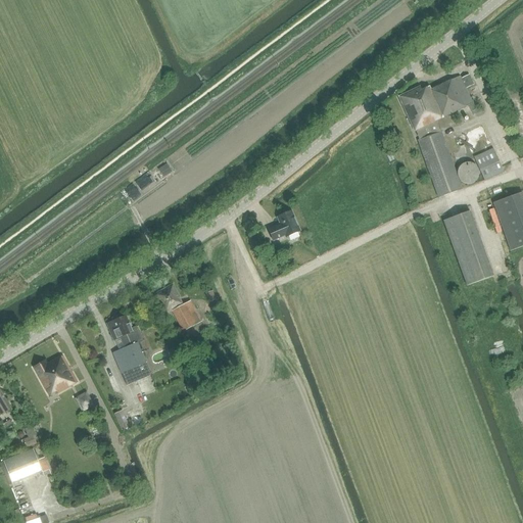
[(462,79),(466,89),(474,85),(470,75),(462,79)]
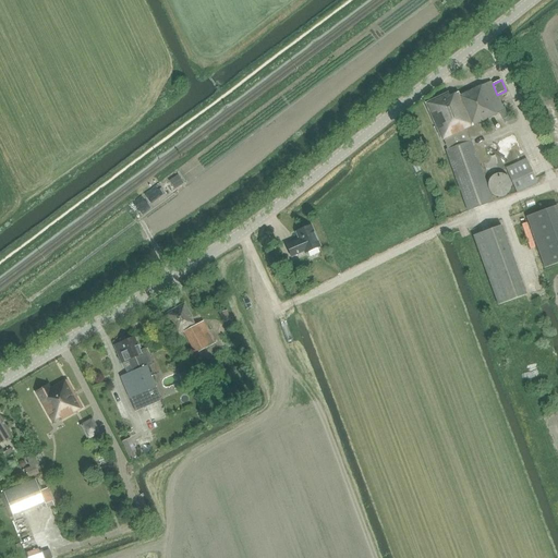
[(493,203),(466,129),(500,112),(502,119),(507,118),(505,111),(490,82),(460,96),(459,93),(449,97),(448,93),(425,104),(443,141),(444,141),(448,149),(446,150),(468,211),(493,203)]
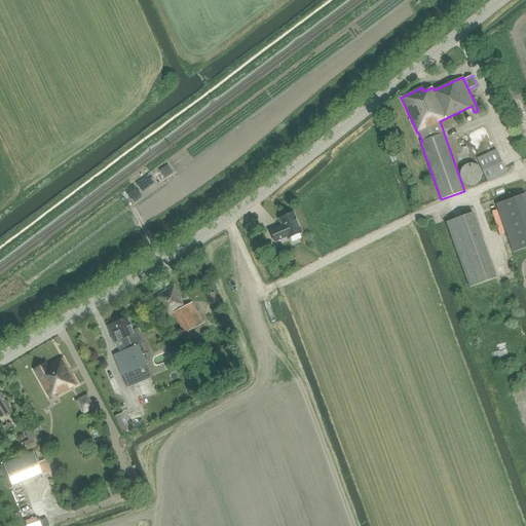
[(477,158),(487,182),(506,174),(496,150),(477,158)]
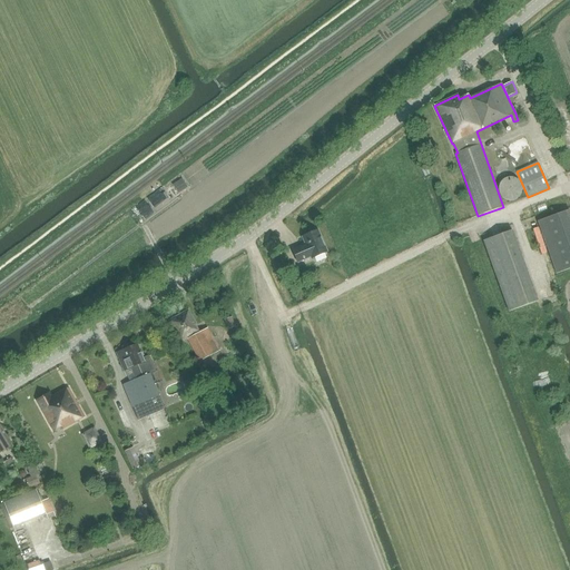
[(170,182),(175,187),(184,182),(179,176),(170,182)]
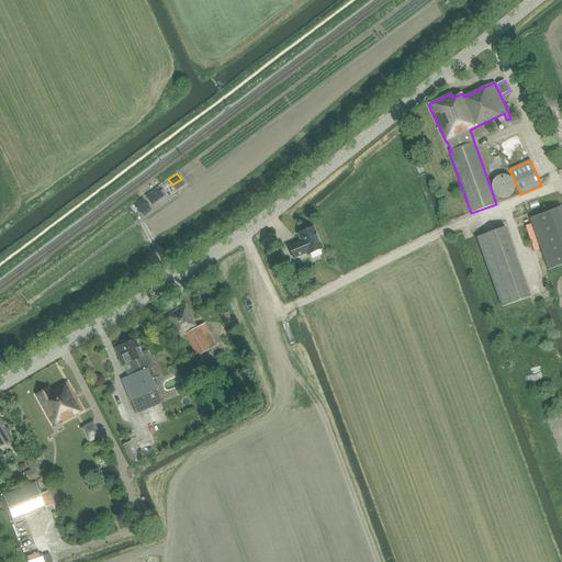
[(514,191),(514,187),(514,182),(510,179),(509,177),(507,176),(503,176),(498,176),(496,178),(494,179),(492,182),(491,187),(492,190),(493,192),(494,194),(496,197),(497,198),(502,199),(505,198),(508,197),(510,195),(512,194),(514,191)]
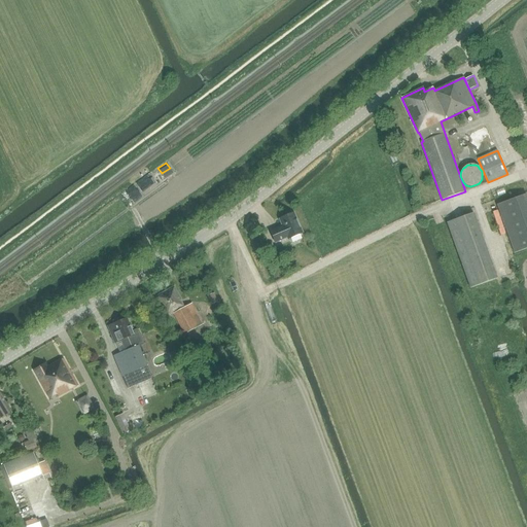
[(163,175),(165,178),(172,174),(169,170),(163,175)]
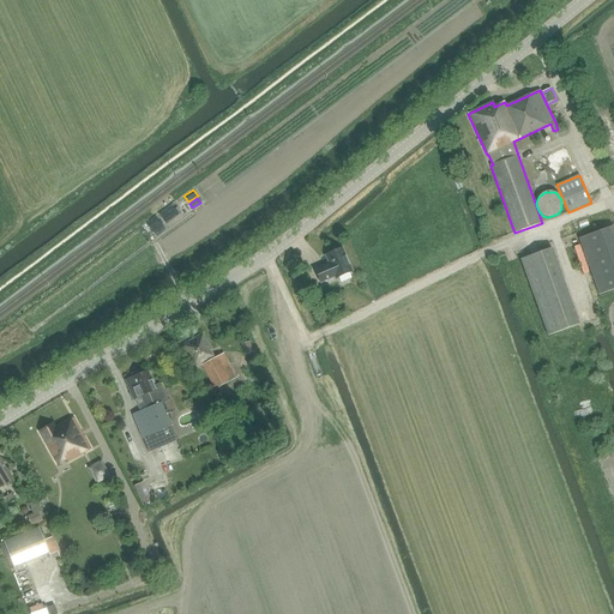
[(613,228),(613,227),(578,239),(599,295),(613,289),(613,228)]
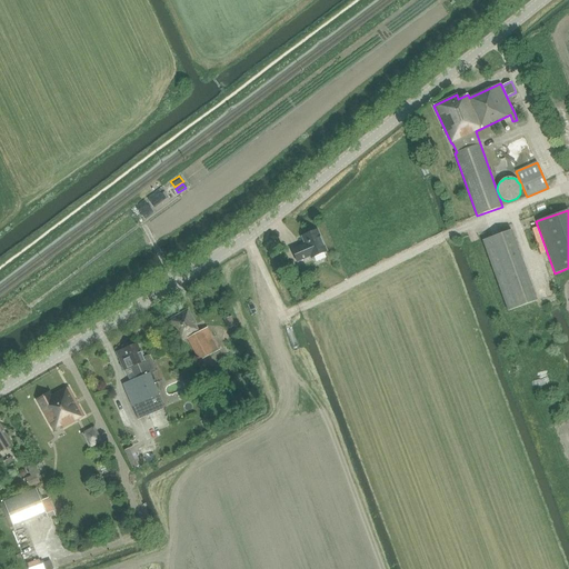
[(327,251),(317,230),(301,237),(305,245),(291,250),(297,262),(310,257),(311,259),(327,251)]
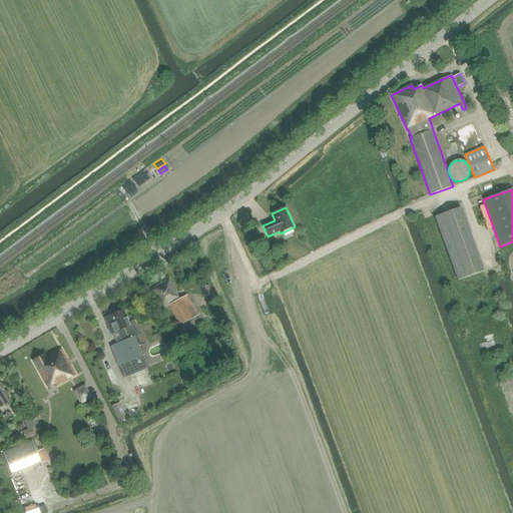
[(460,207),(435,216),(458,281),(484,272),(460,207)]
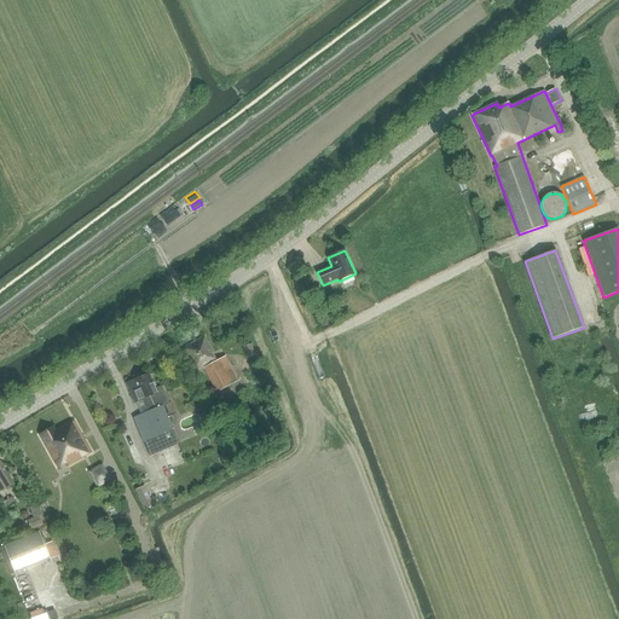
[(187,363),(194,374),(204,369),(217,392),(238,381),(225,357),(217,360),(213,354),(214,354),(204,337),(183,348),(190,362),(187,363)]
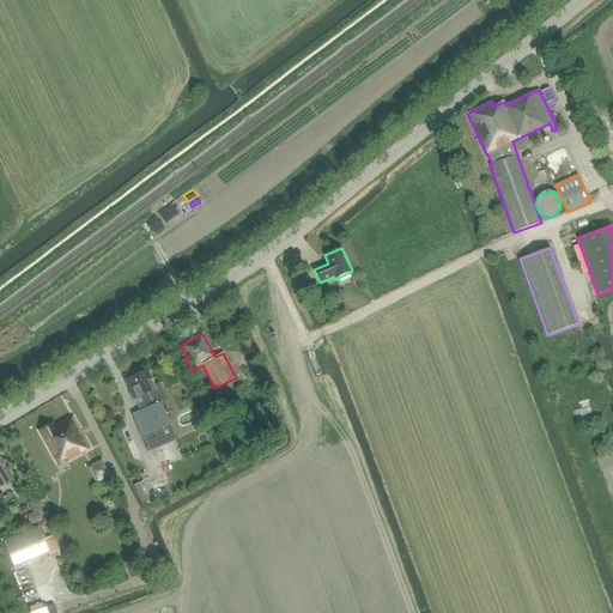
[(242,345),(246,356),(253,352),(249,343),(242,345)]
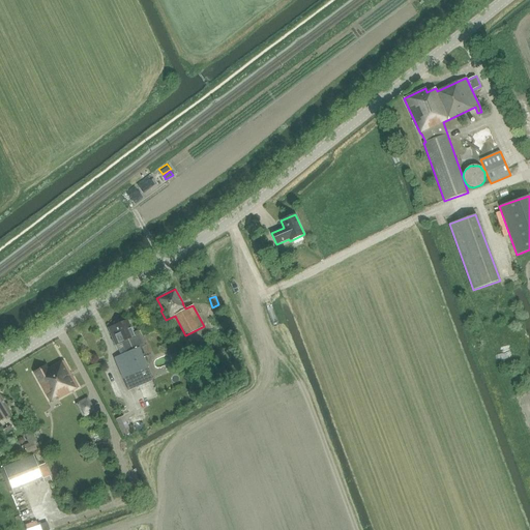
[(114,326),(109,329),(115,346),(122,343),(127,353),(115,358),(124,379),(128,389),(152,379),(148,369),(144,359),(145,359),(144,356),(143,357),(140,349),(145,347),(138,332),(134,334),(127,321),(121,323),(120,322),(118,321),(114,323),(113,325),(114,326)]
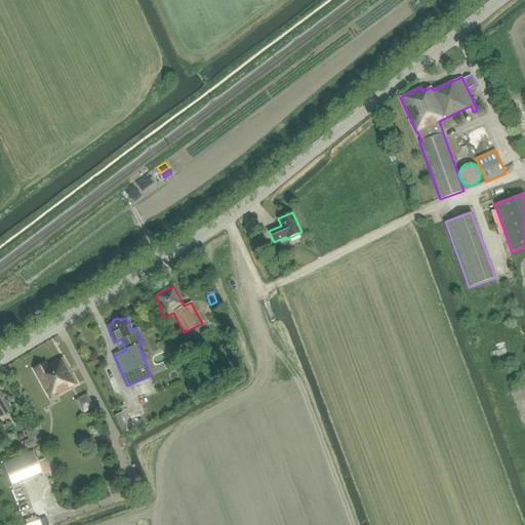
[(45,362),(33,369),(49,398),(56,393),(57,395),(78,385),(63,357),(47,366),(45,362)]
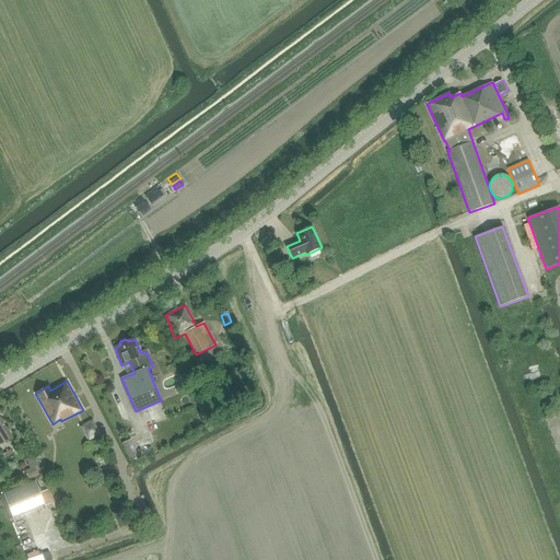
[(0,442),(11,436),(0,418),(0,442)]
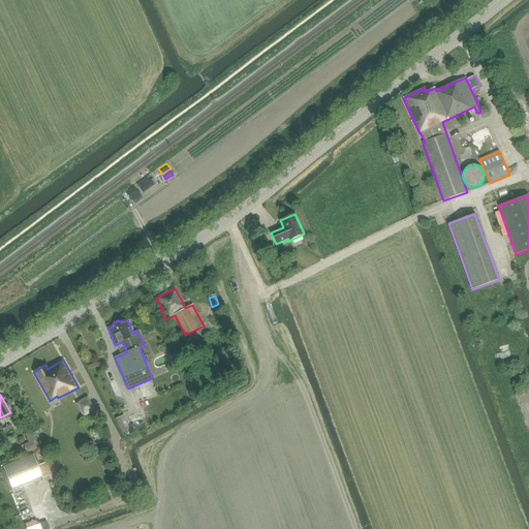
[(134,407),(134,399),(125,399),(125,407),(134,407)]
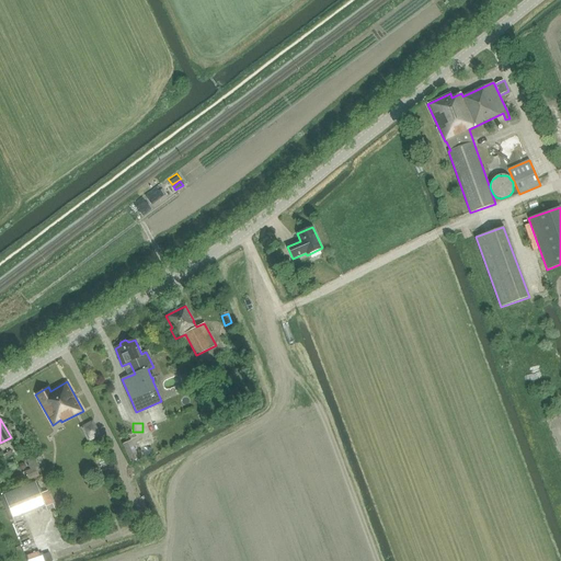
[(132,441),(123,445),(130,462),(139,458),(132,441)]
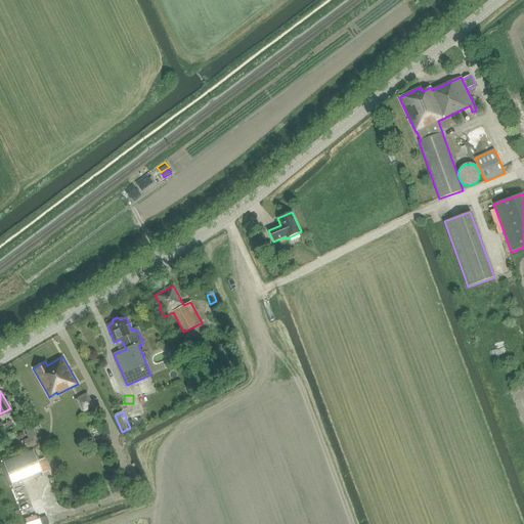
[(3,463),(12,485),(43,473),(34,450),(3,463)]
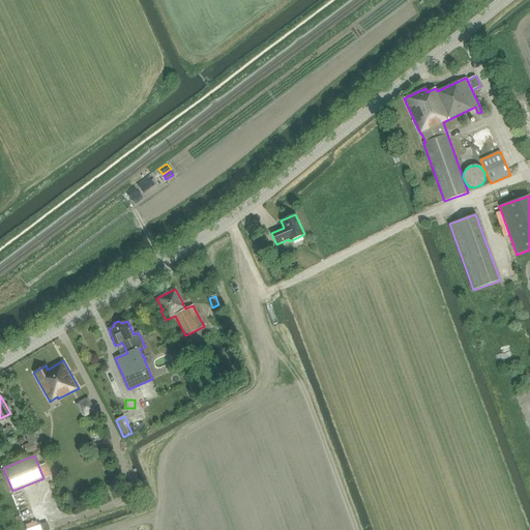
[(47,471),(41,473),(43,478),(45,481),(50,478),(47,471)]
